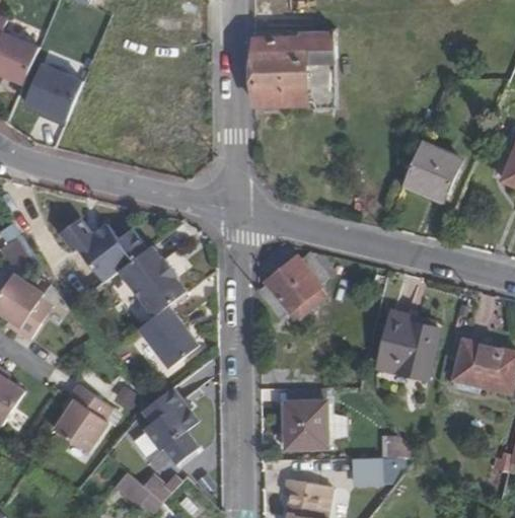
[(0,70),(27,81),(43,45),(6,29),(9,24),(0,20),(0,70)]
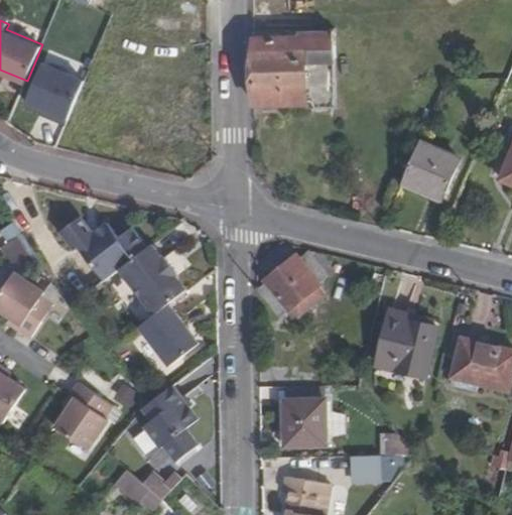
[(296,40),(250,40),(251,104),(283,103),(283,108),(335,108),(332,34),(297,34),(296,40)]
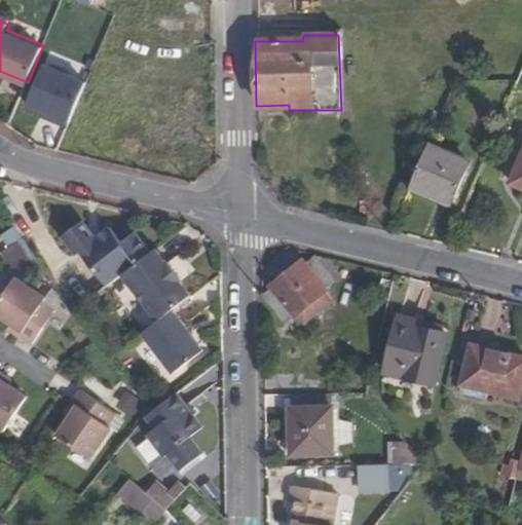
[(89,78),(46,61),(30,101),(57,111),(54,116),(71,122),(89,78)]
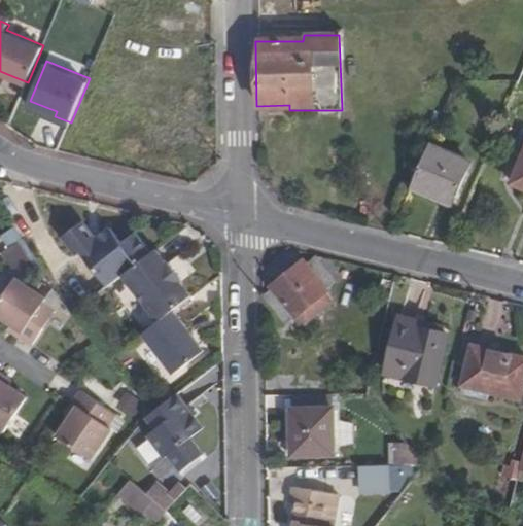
[(464,163),(426,146),(409,187),(448,203),(464,163)]
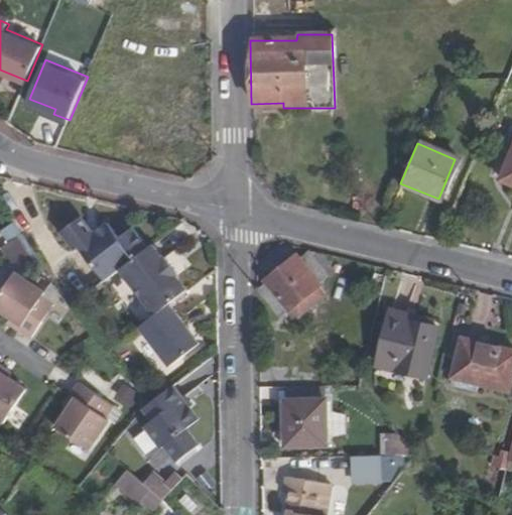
[(511,146),(499,176),(511,181),(511,146)]
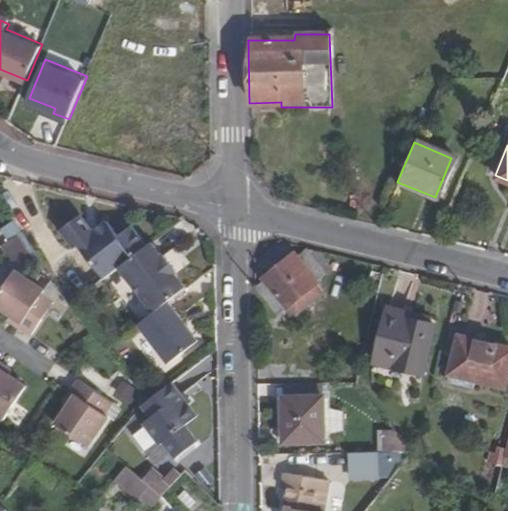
[(77,213),(58,228),(71,246),(75,243),(101,277),(117,264),(143,244),(128,224),(115,234),(103,219),(90,230),(77,213)]
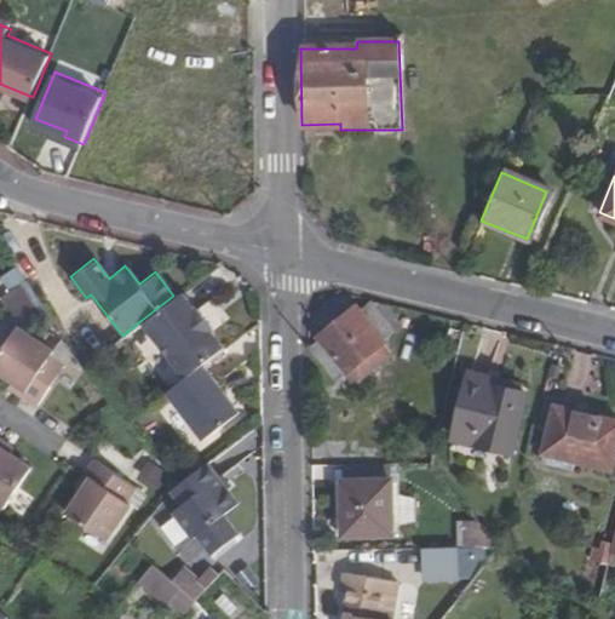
[(22,286),(4,294),(12,313),(30,304),(22,286)]
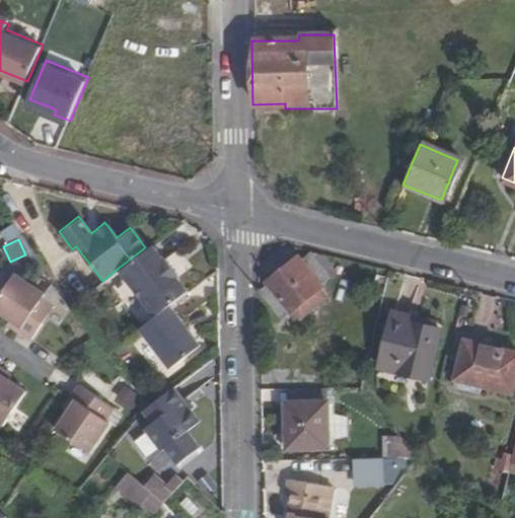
[(161,259),(150,243),(145,247),(119,268),(153,314),(166,304),(185,291),(174,277),(176,275),(163,257),(161,259)]
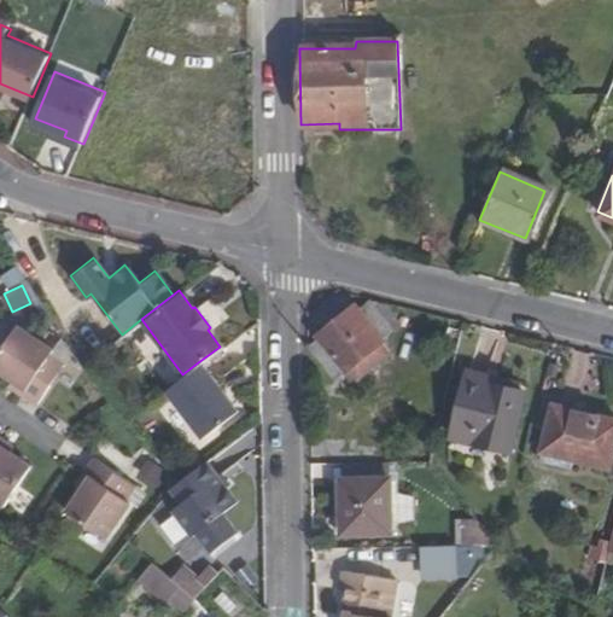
[(366,298),(355,307),(375,332),(393,318),(380,302),(366,298)]
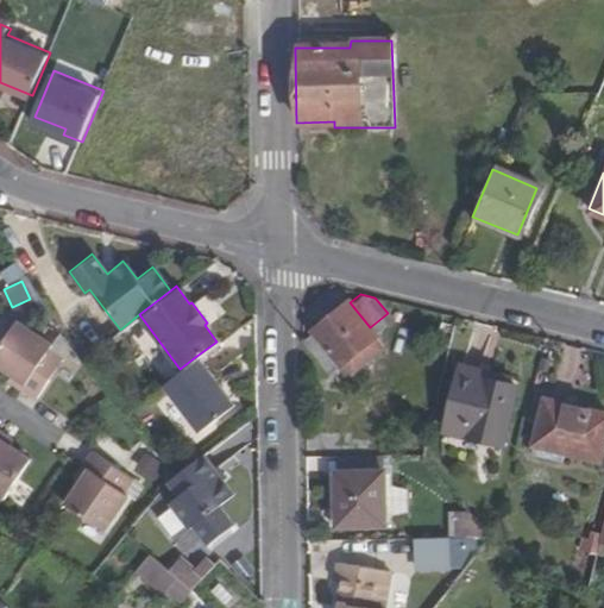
[(370,327),(350,302),(346,299),(309,330),(313,333),(302,342),(327,373),(341,361),(348,370),(379,345),(371,336),(375,333),(370,327)]
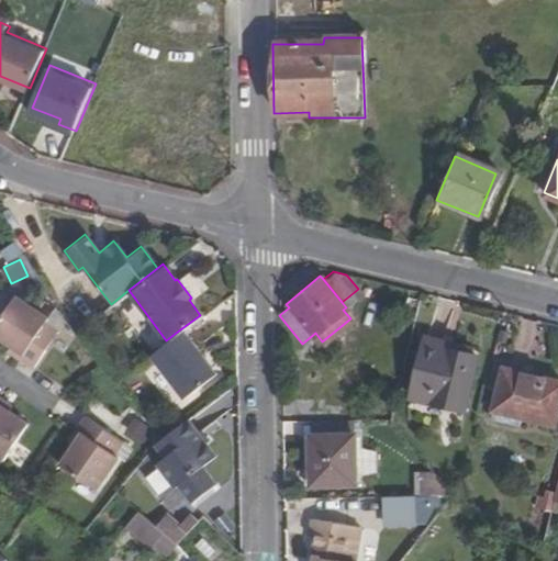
[(45,316),(11,294),(0,312),(0,338),(20,350),(15,358),(31,368),(55,331),(42,322),(45,316)]
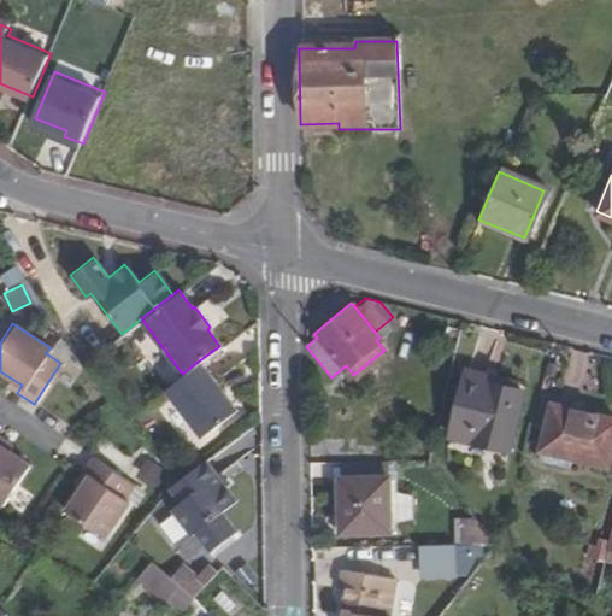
[(235,410),(198,362),(182,374),(163,389),(199,438),(235,410)]
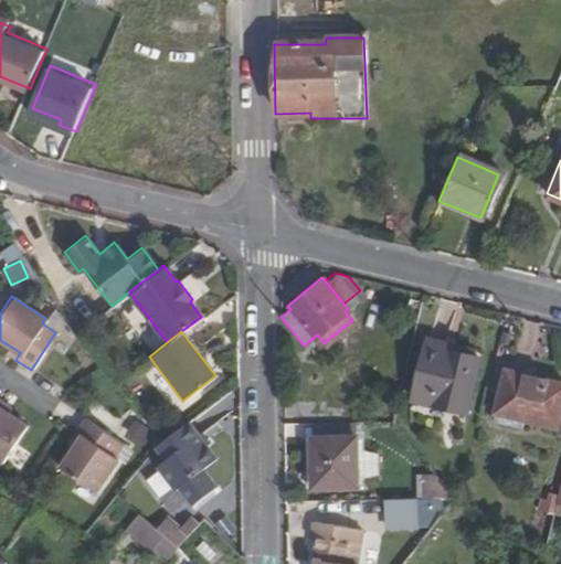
[(444,343),(423,338),(409,397),(464,411),(477,355),(443,348),(444,343)]
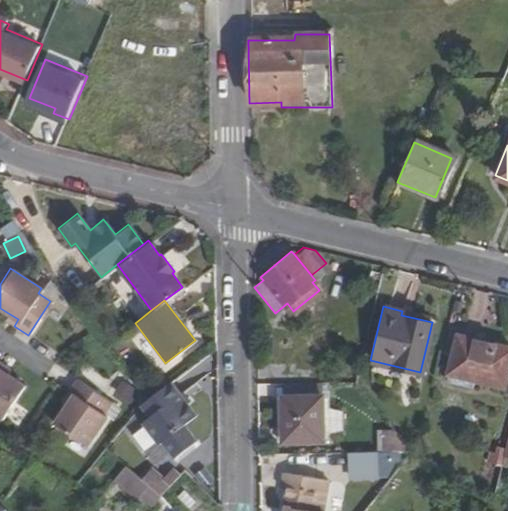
[(18,319),(0,308),(0,317),(14,326),(18,319)]
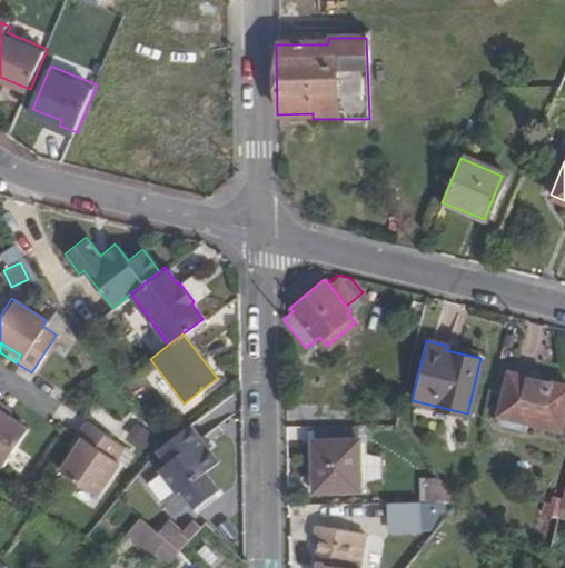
[(482,354),(447,346),(446,350),(481,358),(482,354)]
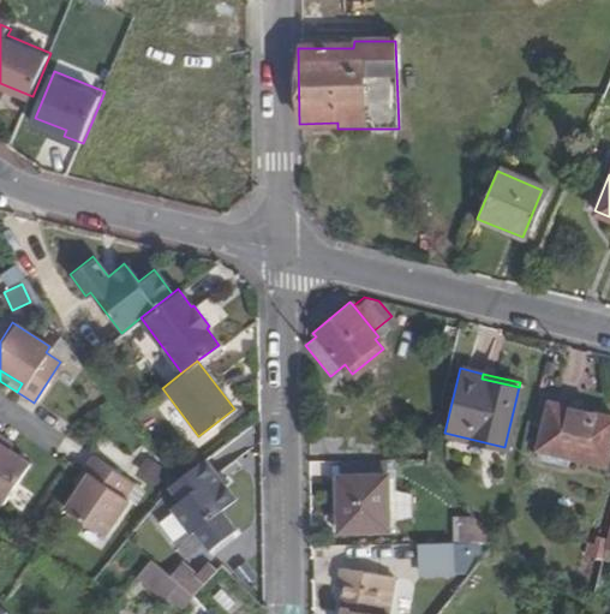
[(609,429),(609,416),(546,401),(533,457),(564,465),(567,454),(602,464),(609,429)]
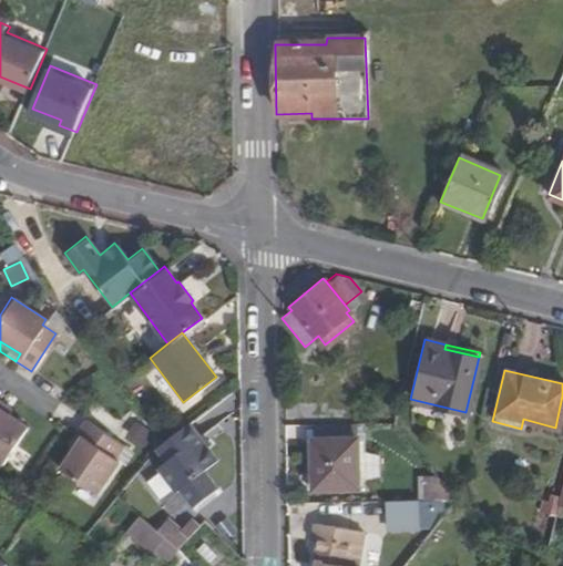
[(17,413),(0,402),(0,410),(13,419),(17,413)]
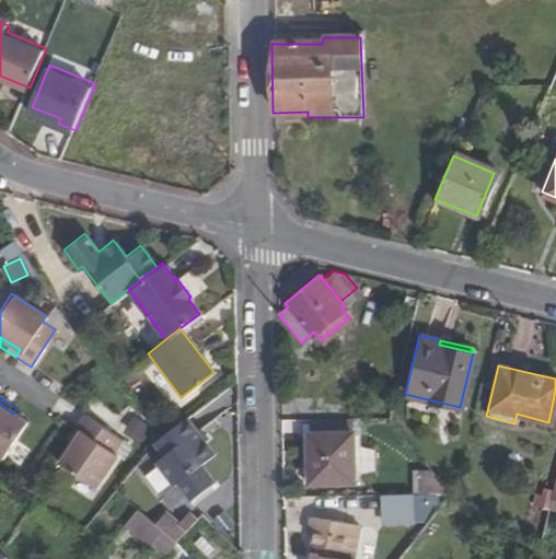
[(0,456),(1,457),(24,421),(13,414),(0,405),(0,456)]
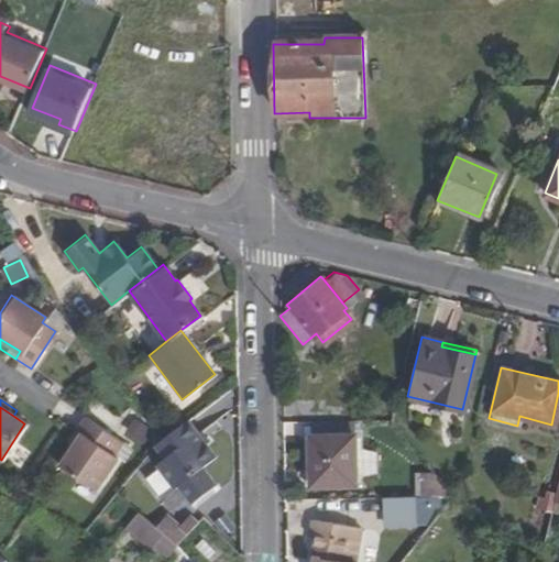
[(121,442),(84,416),(75,429),(79,432),(65,452),(56,464),(94,491),(117,458),(112,454),(121,442)]
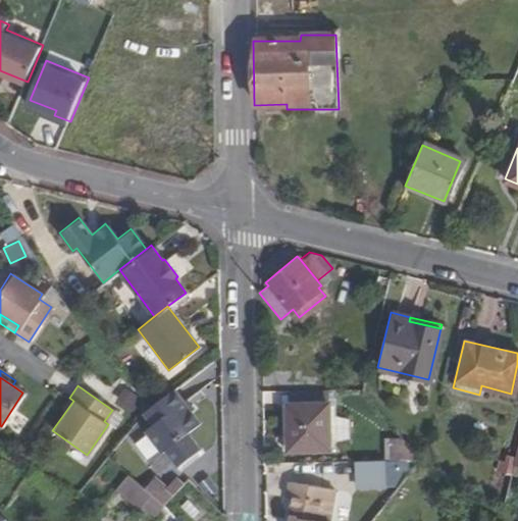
[(135,396),(120,386),(114,397),(127,406),(135,396)]
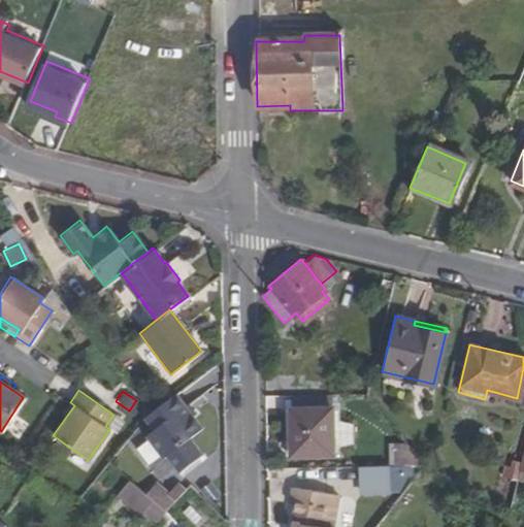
[(143,416),(141,417),(151,429),(142,435),(161,458),(164,456),(176,472),(201,453),(189,436),(201,427),(174,392),(143,416)]
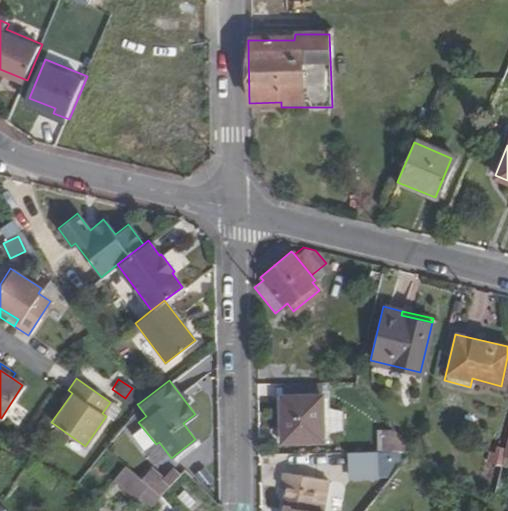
[(136,391),(132,388),(125,398),(129,401),(136,391)]
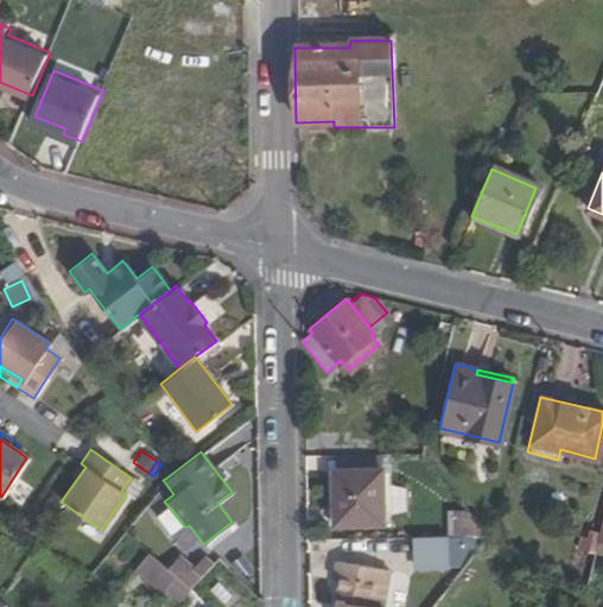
[(86,467),(81,463),(65,485),(70,488),(86,467)]
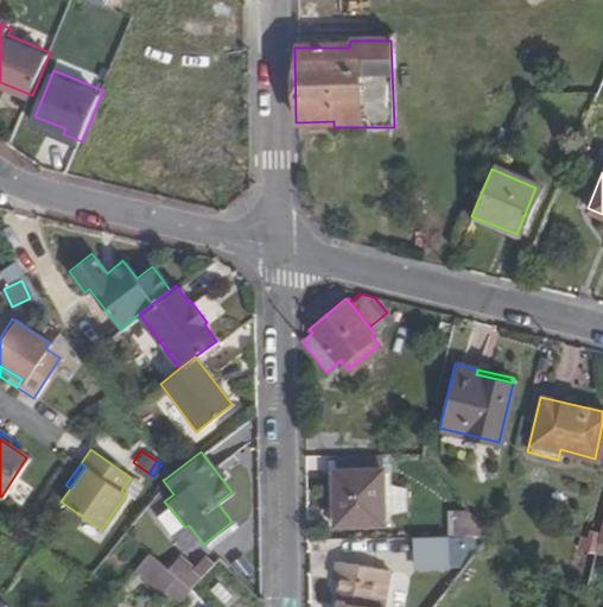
[(380,469),(332,470),(334,524),(381,523),(388,523),(388,514),(405,510),(405,487),(388,484),(387,472),(380,472),(380,469)]
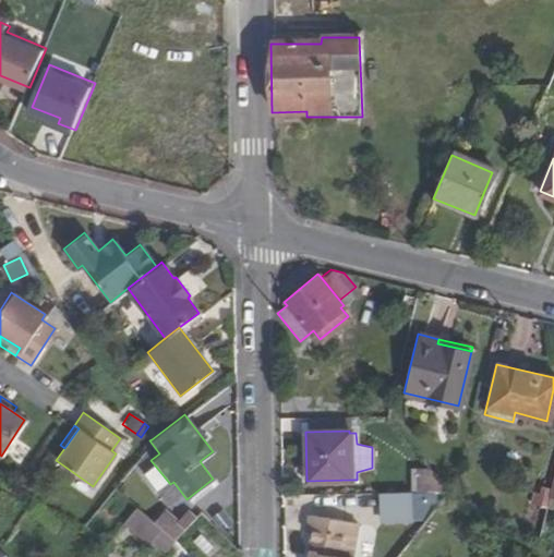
[(553,450),(552,450),(539,504),(553,507),(553,450)]
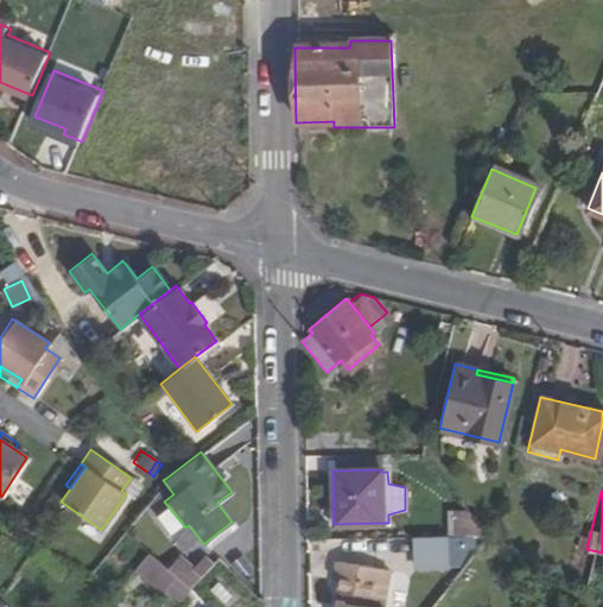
[(464,509),(450,510),(450,533),(484,532),(464,509)]
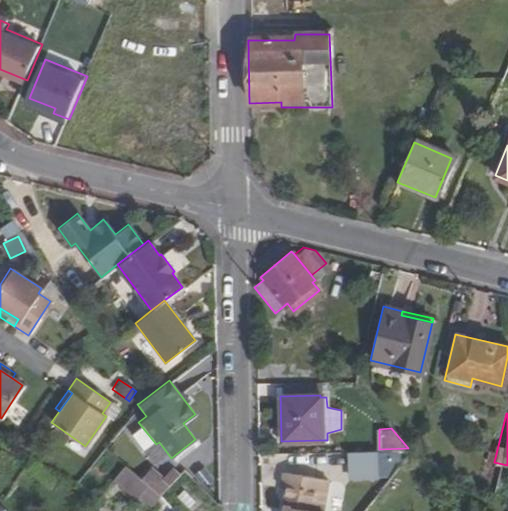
[(379,477),(378,449),(349,451),(350,478),(379,477)]
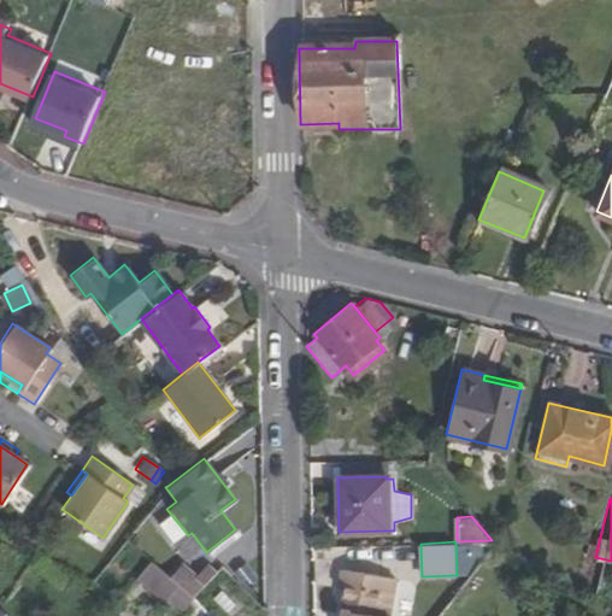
[(395,544),(362,545),(357,574),(389,579),(395,544)]
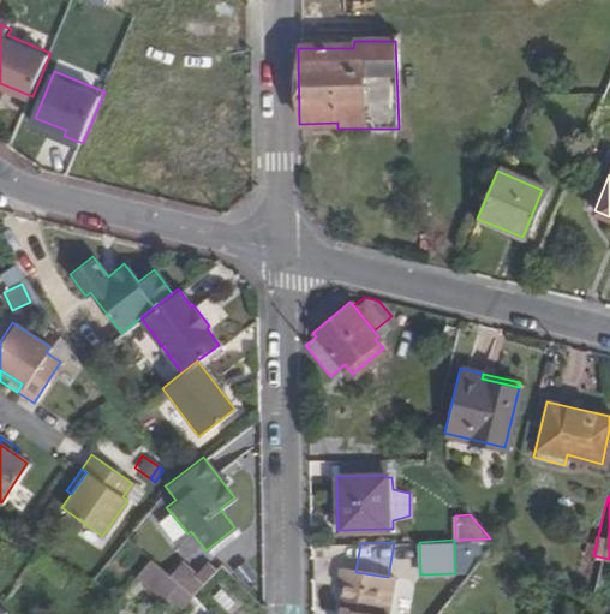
[(185,562),(169,577),(187,592),(214,568),(208,561),(195,573),(185,562)]
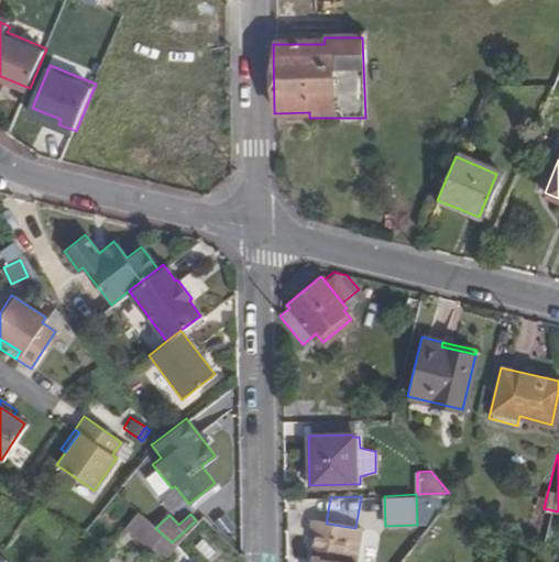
[(326,524),(310,520),(307,536),(314,537),(309,561),(351,561),(354,542),(352,542),(355,528),(326,524)]
